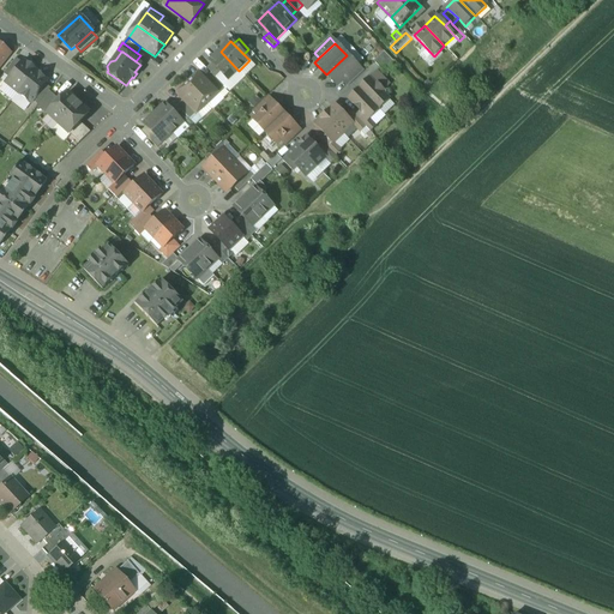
[(221,52),(210,61),(222,74),(228,80),(239,71),(221,52)]
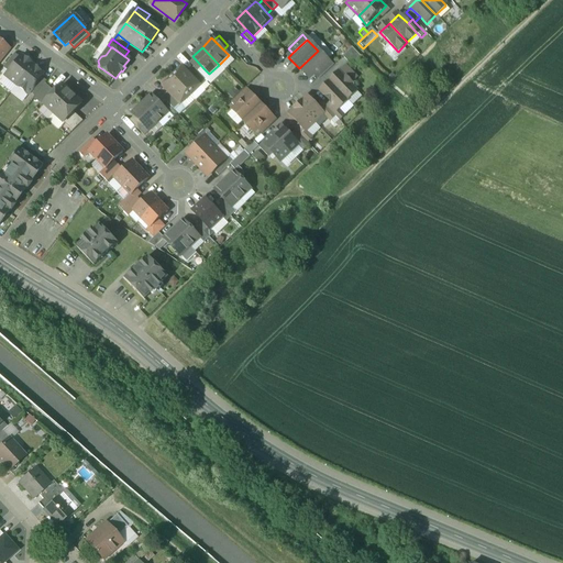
[(362,57),(352,48),(343,57),(352,66),(362,57)]
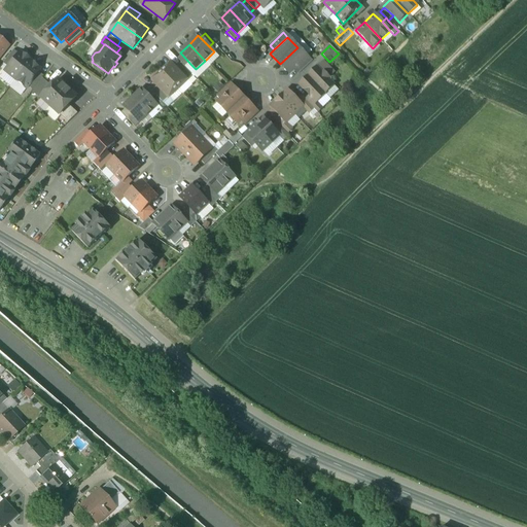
[(297,47),(280,64),(290,74),(294,70),(308,58),(297,47)]
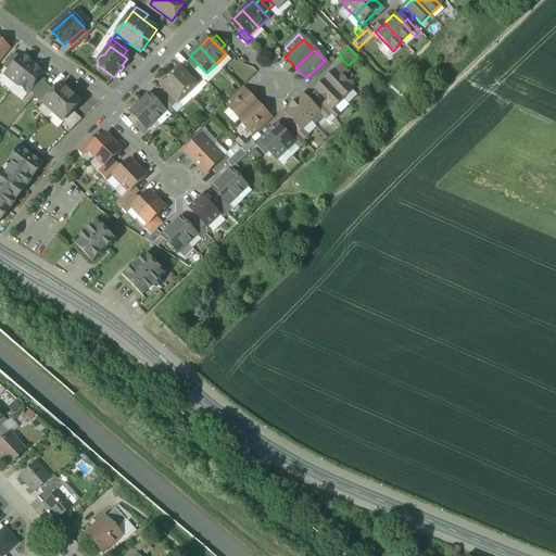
[(13,54),(3,66),(8,71),(19,58),(13,54)]
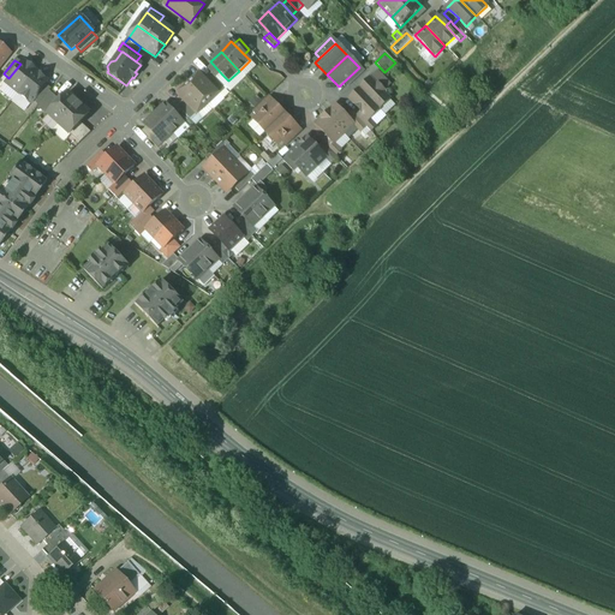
[(9,78),(5,84),(17,94),(35,72),(23,61),(21,64),(9,78)]
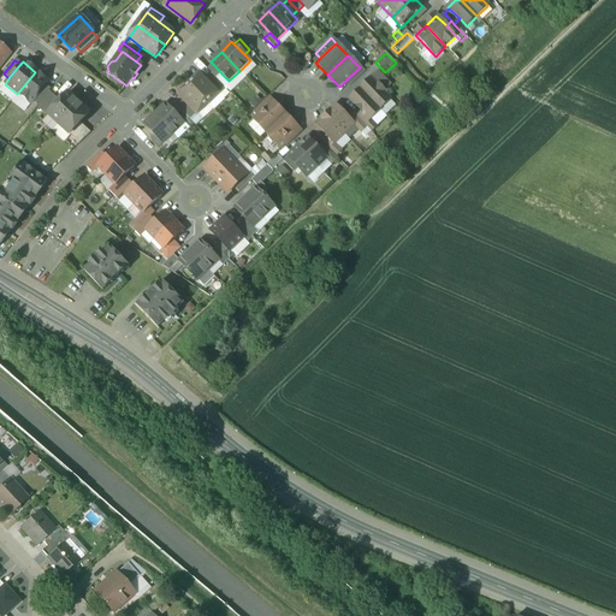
[(223,75),(213,64),(208,69),(213,73),(218,80),(223,75)]
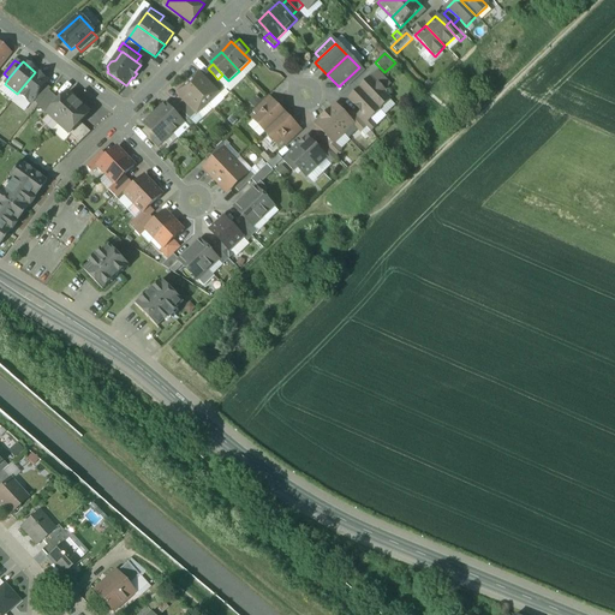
[(359,67),(344,82),(348,87),(364,72),(359,67)]
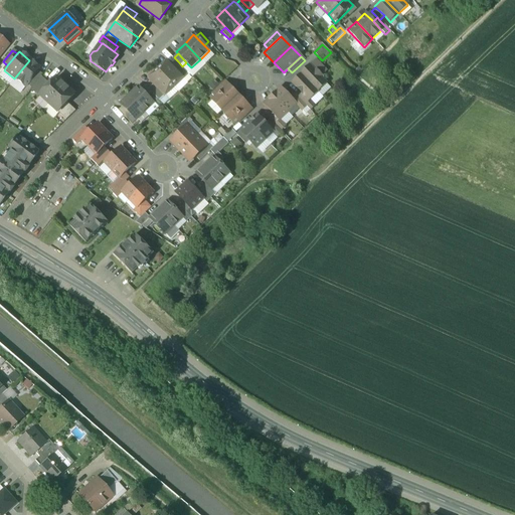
[(40,68),(29,60),(14,78),(25,88),(37,71),(40,68)]
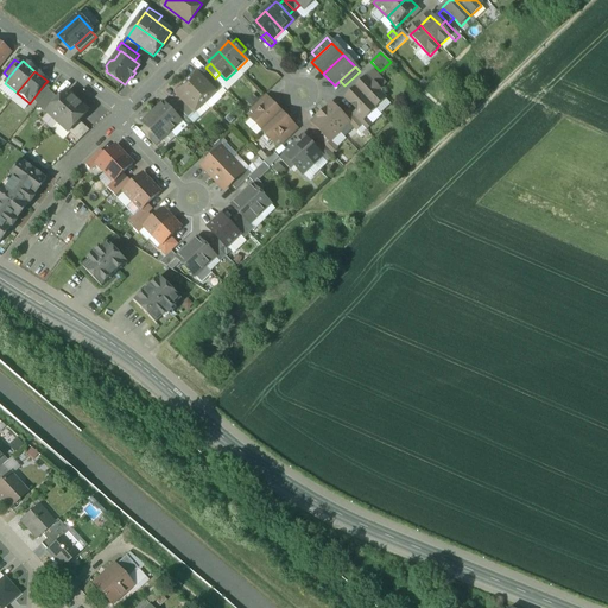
[(386,84),(373,71),(366,78),(373,86),(374,84),(380,90),(386,84)]
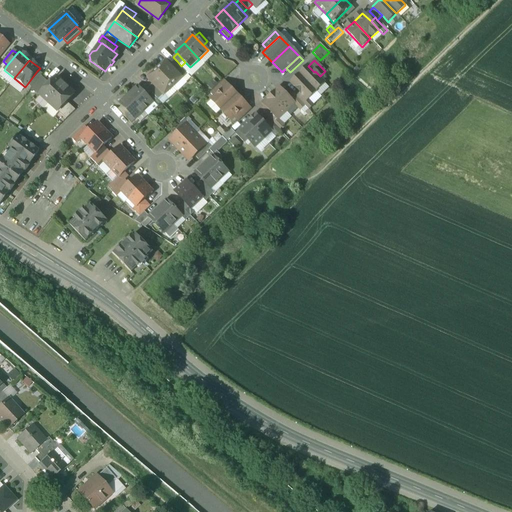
[(171,66),(167,61),(157,70),(173,86),(182,78),(171,66)]
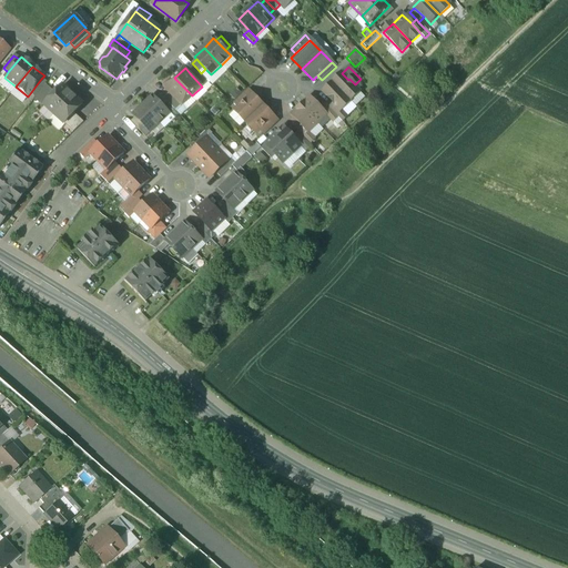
[(201,73),(196,68),(190,73),(202,87),(208,81),(201,73)]
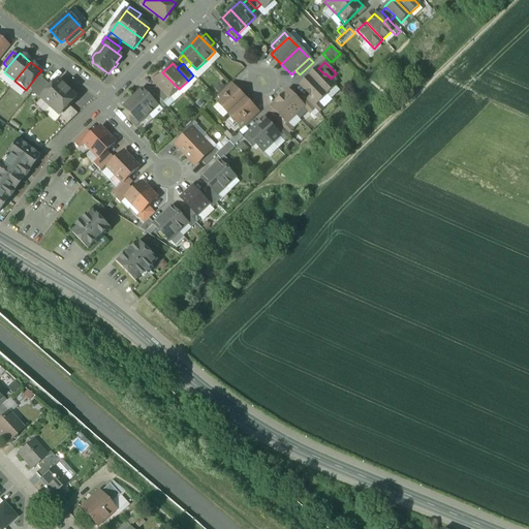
[(318,68),(309,78),(310,78),(327,94),(335,86),(329,80),(331,79),(325,73),(324,74),(318,68)]
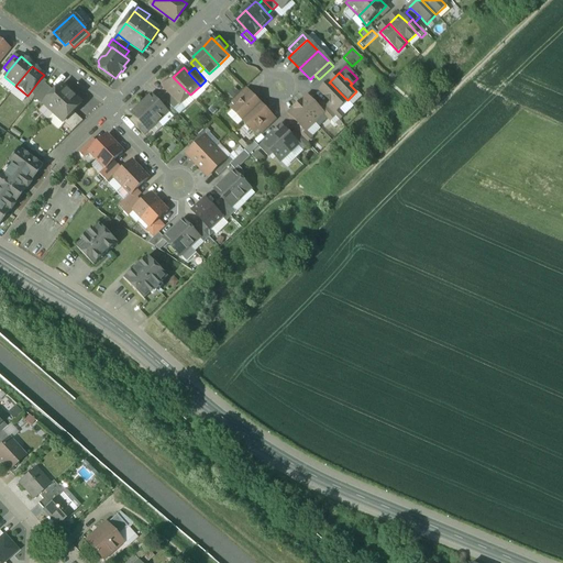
[(190,95),(173,77),(163,87),(168,92),(180,105),(190,95)]
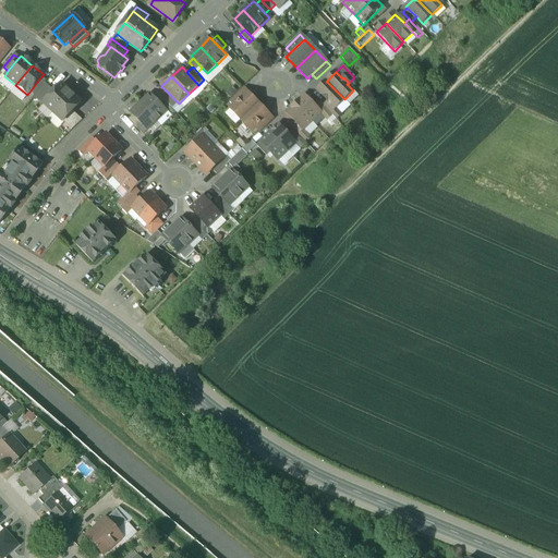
[(40,77),(29,92),(35,96),(46,82),(40,77)]
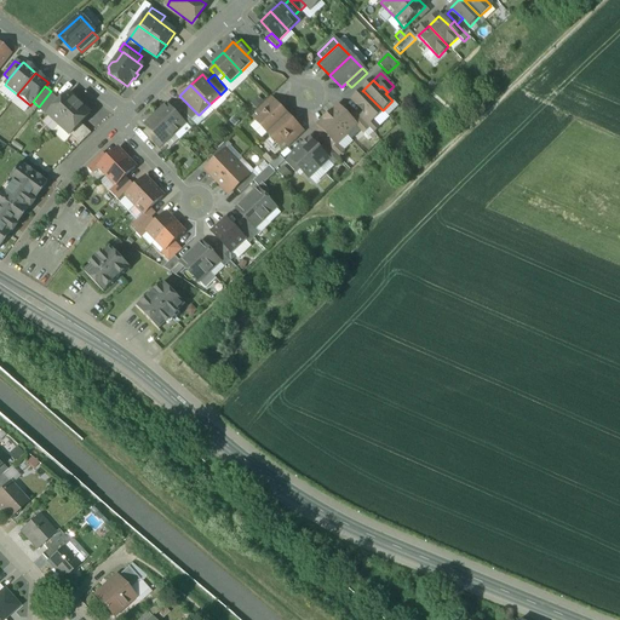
[(383,110),(363,91),(352,101),(365,113),(372,121),(373,121),(383,112),(383,110)]
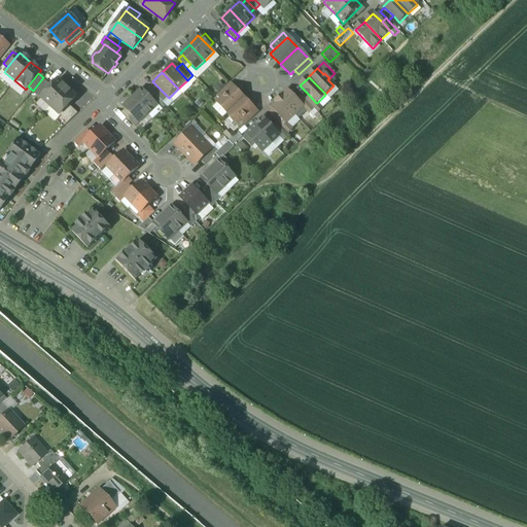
[(50,89),(42,80),(33,91),(41,99),(50,89)]
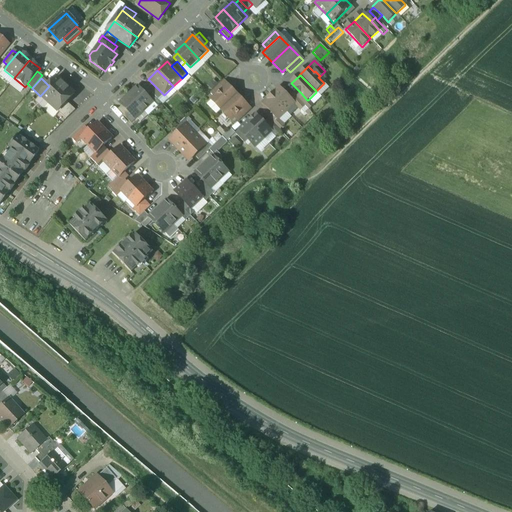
[(49,86),(40,96),(49,104),(65,86),(56,78),(49,86)]
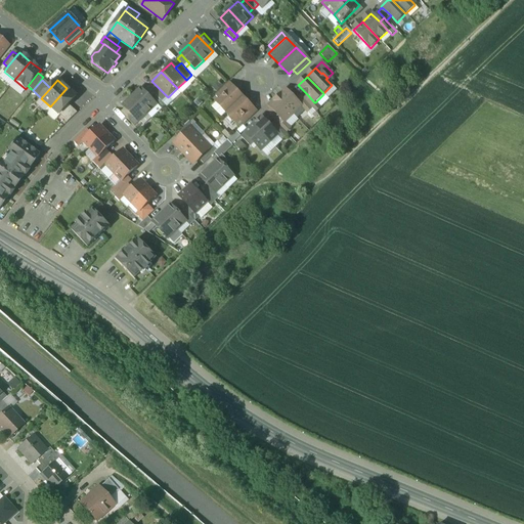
[(168,97),(157,86),(151,91),(162,102),(163,102),(168,97)]
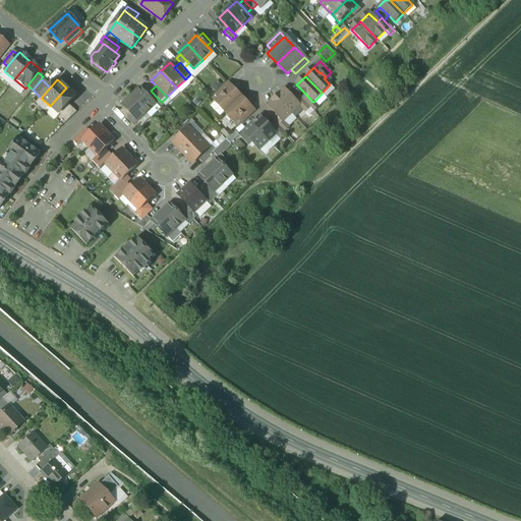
[(151,91),(147,87),(142,91),(151,100),(155,96),(151,91)]
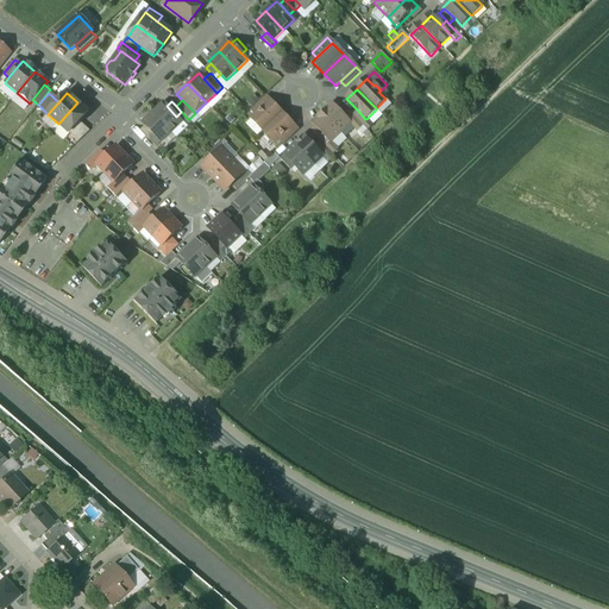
[(262,101),(251,111),(256,115),(267,106),(262,101)]
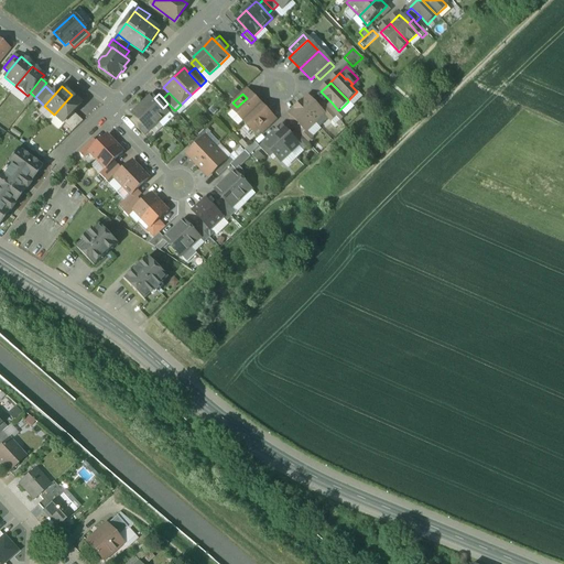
[(237,107),(234,111),(243,122),(261,105),(251,94),(247,98),(237,107)]
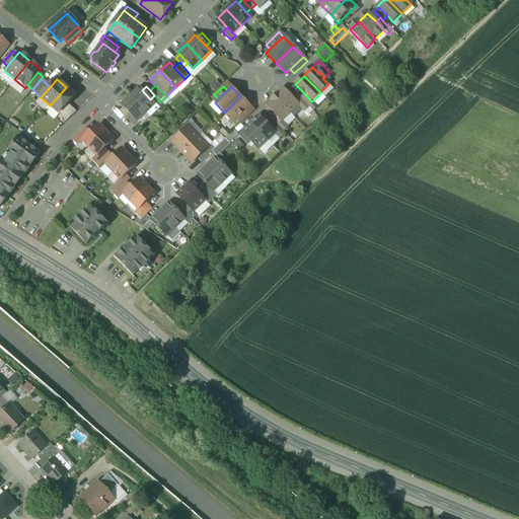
[(66,87),(50,105),(59,114),(68,103),(75,95),(66,87)]
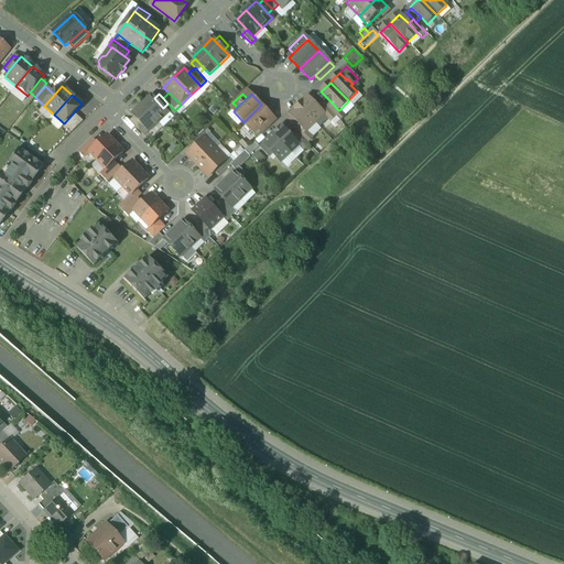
[(191,95),(181,105),(185,110),(195,100),(191,95)]
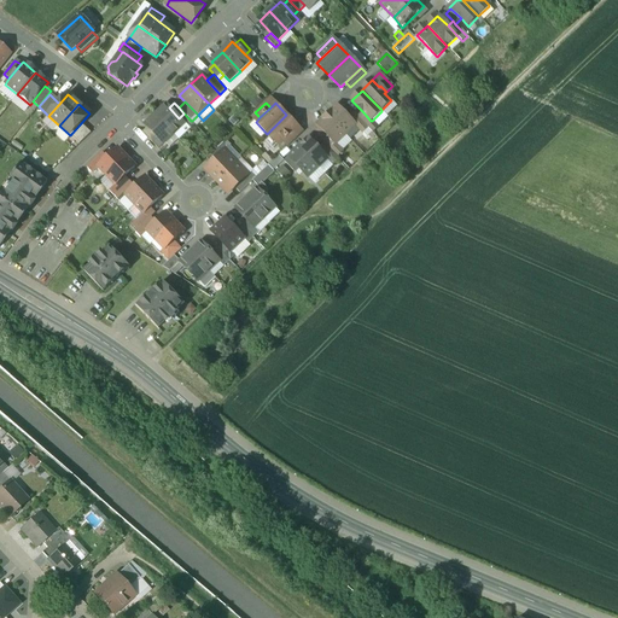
[(169,108),(167,105),(156,115),(174,134),(185,124),(179,118),(169,108)]
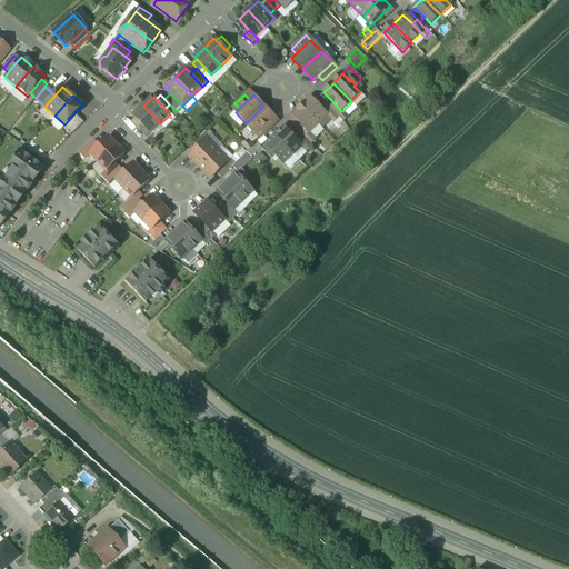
[(320,109),(310,98),(301,107),(318,125),(327,116),(320,109)]
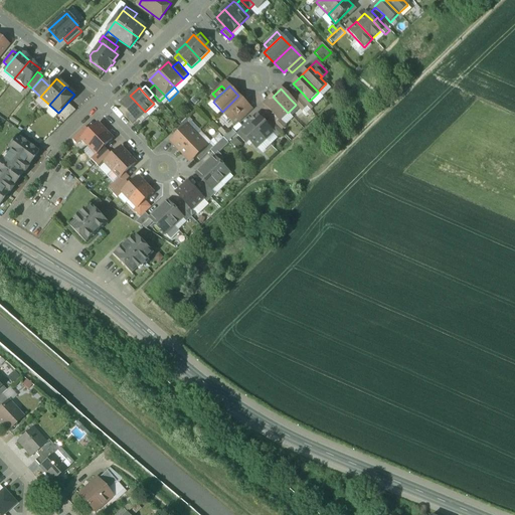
[(309,101),(303,94),(298,98),(307,107),(311,111),(315,107),(310,101),(309,101)]
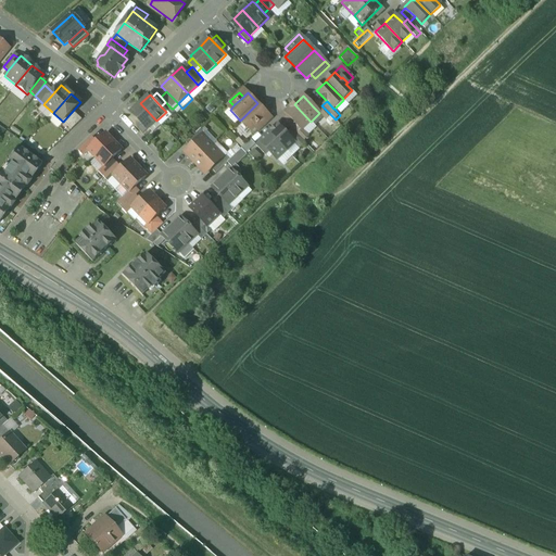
[(172,109),(165,102),(161,106),(166,112),(168,110),(169,111),(172,109)]
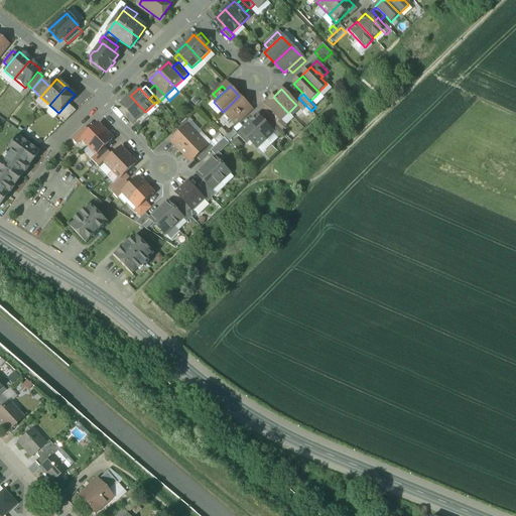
[(298,98),(295,95),(290,99),(296,105),(302,112),(307,107),(298,98)]
